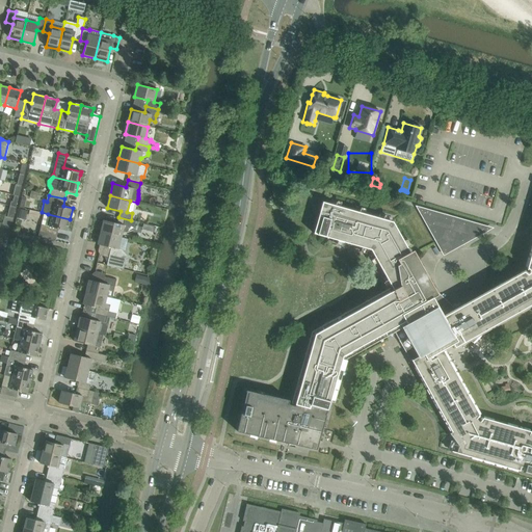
[(241,414),(237,431),(281,442),(282,440),(287,442),(287,443),(317,449),(326,415),(325,415),(326,413),(326,414),(328,406),(330,401),(333,402),(334,402),(335,400),(341,378),(342,375),(346,358),(362,350),(364,349),(383,338),(387,337),(386,336),(384,333),(380,325),(394,318),(399,328),(406,324),(406,325),(407,324),(408,327),(403,330),(406,337),(413,334),(414,336),(408,339),(411,345),(417,342),(419,345),(411,349),(415,355),(422,351),(424,353),(413,360),(411,360),(421,377),(451,431),(449,433),(452,436),(458,445),(456,452),(451,451),(520,471),(521,467),(525,469),(525,472),(524,471),(524,472),(531,474),(531,434),(530,434),(531,431),(483,418),(480,421),(478,421),(476,418),(477,418),(479,415),(457,376),(443,349),(453,344),(454,346),(454,347),(469,339),(472,343),(467,348),(467,349),(481,335),(486,329),(531,303),(531,247),(527,268),(530,270),(529,273),(527,274),(527,273),(524,271),(469,302),(452,312),(440,300),(435,302),(433,297),(435,297),(439,295),(417,256),(414,250),(410,253),(393,221),(322,202),(318,216),(322,217),(318,233),(314,232),(314,234),(371,249),(394,290),(392,291),(390,289),(390,288),(388,289),(368,299),(365,301),(346,312),(343,314),(324,324),(321,325),(312,331),(306,352),(304,355),(298,376),(298,379),(292,398),(292,400),(291,403),(292,403),(295,404),(295,405),(288,404),(289,400),(246,391),(246,392),(248,393),(243,415),(241,414)]
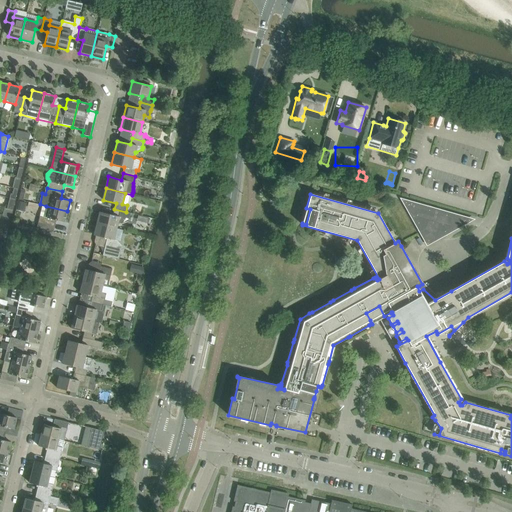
[(9,198),(8,204),(7,208),(13,210),(15,199),(11,198),(9,198)]
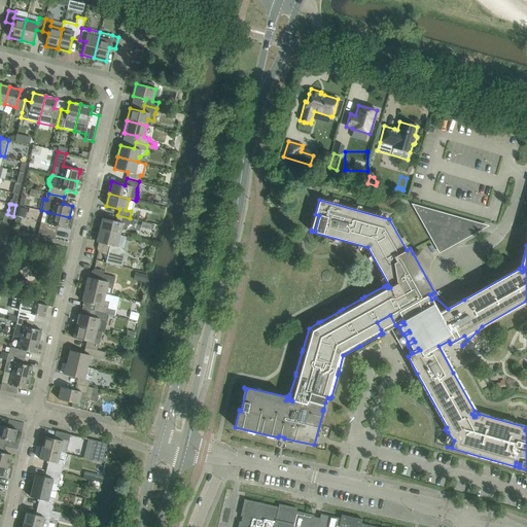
[(20,207),(16,217),(22,219),(23,216),(26,216),(28,209),(20,207)]
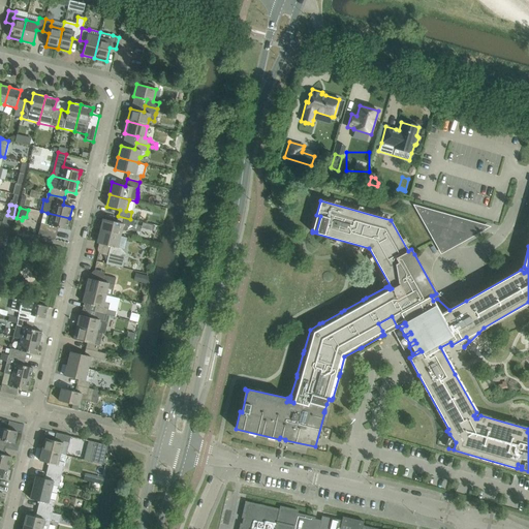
[(421,214),(426,223),(469,236),(478,230),(476,229),(478,225),(484,227),(485,227),(485,226),(417,208),(417,209),(424,210),(423,215),(422,214),(421,214)]
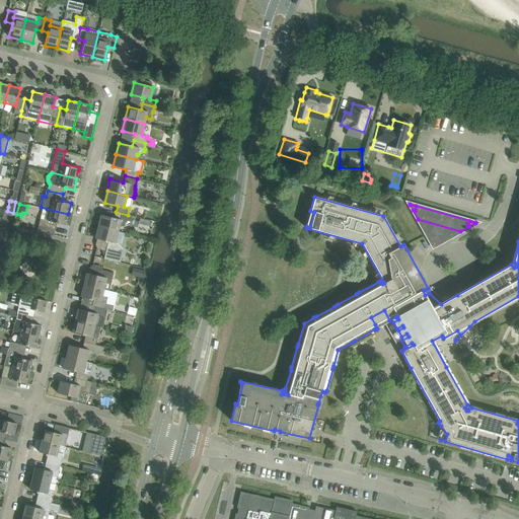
[(41,219),(38,231),(53,235),(56,223),(65,225),(68,214),(47,209),(44,220),(41,219)]
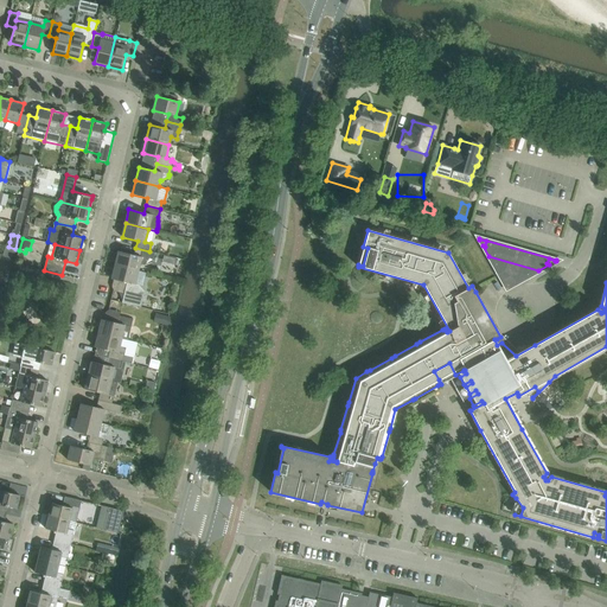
[(12,262),(16,249),(8,247),(5,247),(1,260),(12,262)]
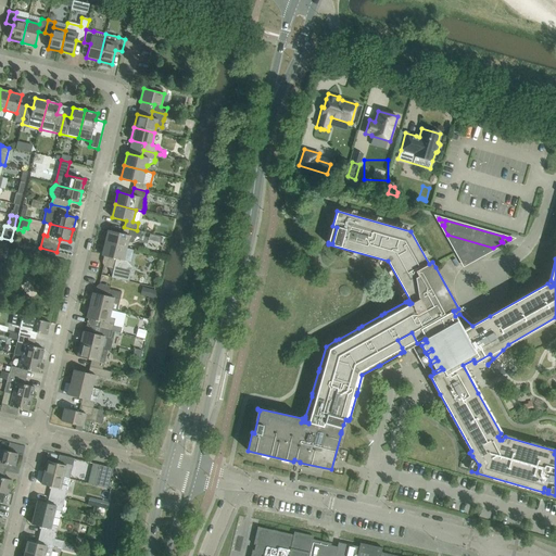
[(109,230),(105,243),(126,248),(128,242),(131,243),(139,240),(141,231),(137,230),(124,227),(123,234),(109,230)]
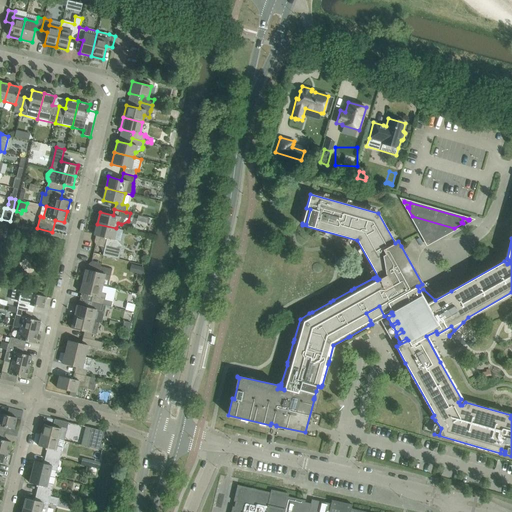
[(113,240),(116,228),(97,224),(94,235),(107,238),(103,255),(118,259),(122,246),(116,240),(113,240)]
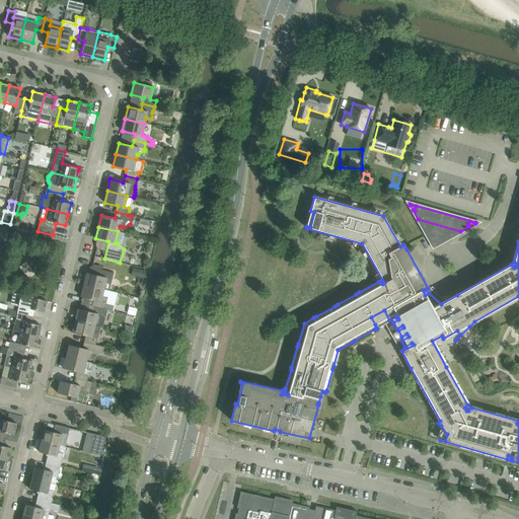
[(505,247),(513,236),(504,229),(496,240),(505,247)]
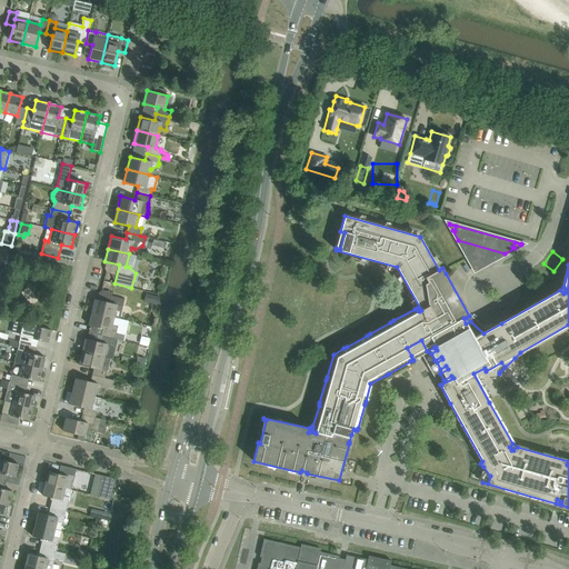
[(92,312),(113,318),(119,319),(121,306),(122,306),(125,299),(111,296),(110,302),(96,299),(92,312)]
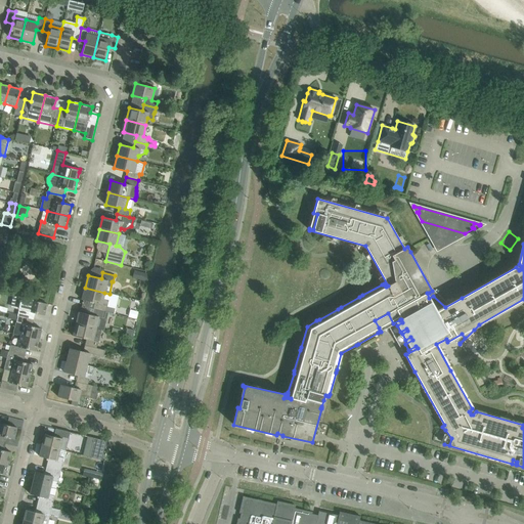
[(141,273),(139,280),(147,281),(148,275),(141,273)]
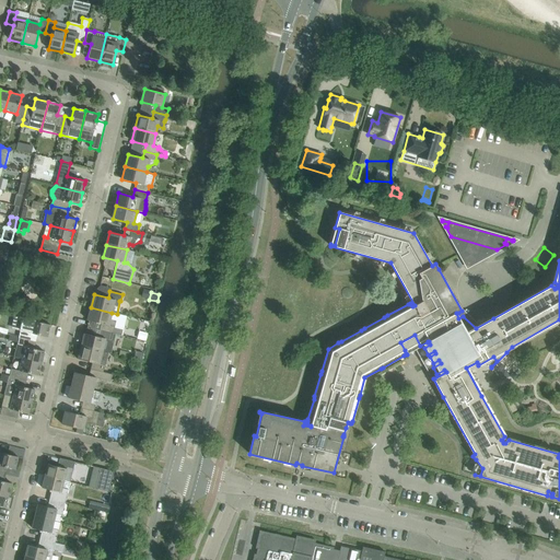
[(111,319),(112,313),(91,307),(88,321),(102,324),(100,330),(113,334),(114,328),(115,324),(114,321),(111,319)]
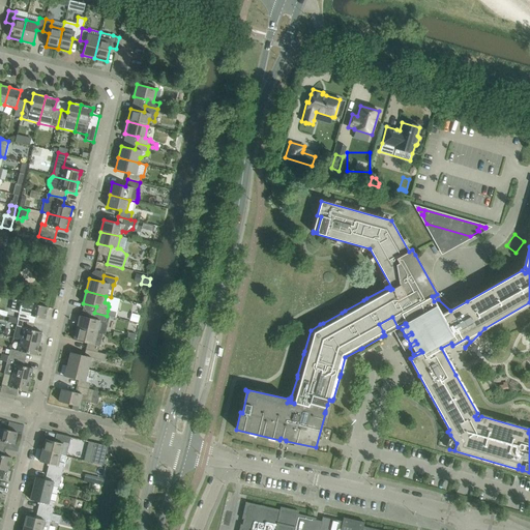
[(18,320),(34,323),(35,317),(45,319),(48,307),(22,301),(18,320)]
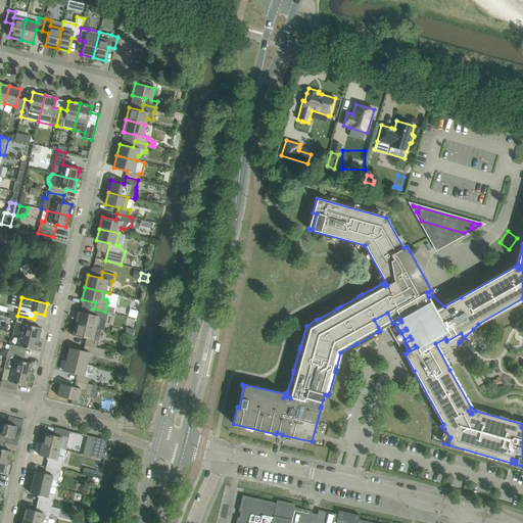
[(102,322),(105,312),(93,308),(92,315),(79,312),(76,323),(101,329),(103,328),(104,324),(102,322)]
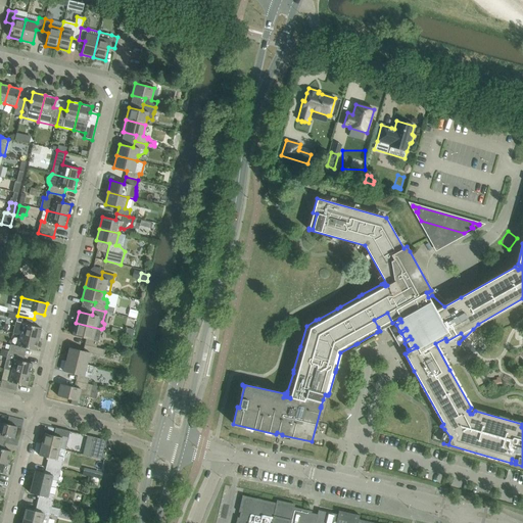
[(130,310),(128,317),(136,319),(138,312),(130,310)]
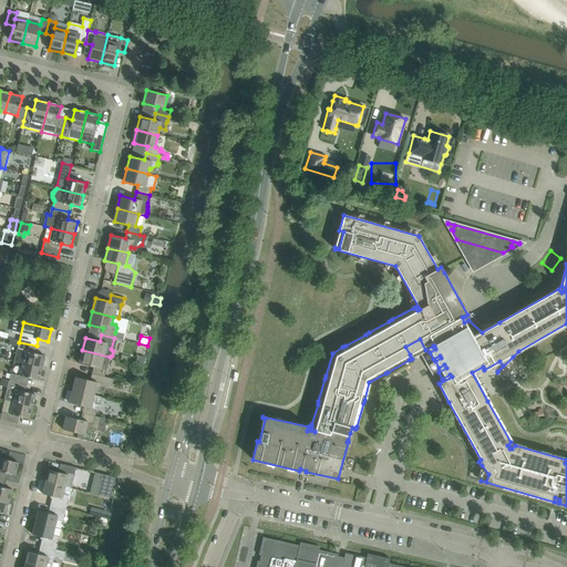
[(19,342),(14,361),(22,363),(41,368),(44,356),(34,353),(37,346),(19,342)]
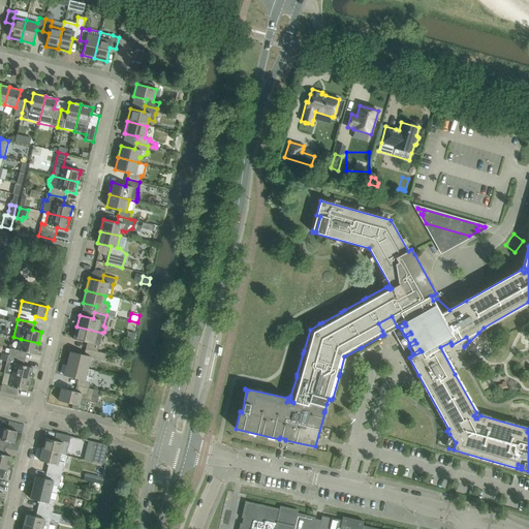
[(87,342),(86,348),(97,351),(102,333),(76,327),(73,339),(87,342)]
